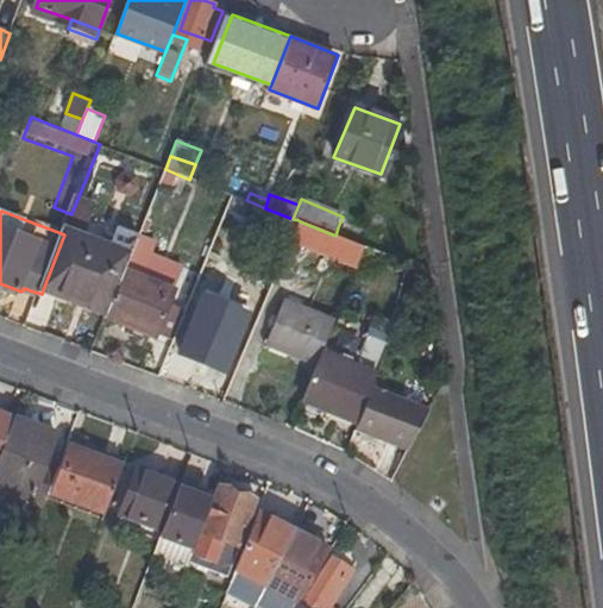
[(300,221),(290,242),(303,246),(308,233),(359,254),(362,246),(355,243),(335,236),(300,221)]
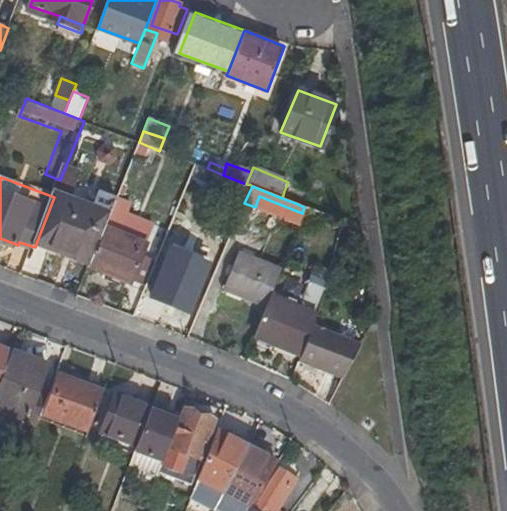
[(54,197),(37,241),(55,247),(57,241),(94,257),(108,223),(119,194),(104,189),(102,188),(97,205),(73,197),(74,194),(57,188),(54,197)]
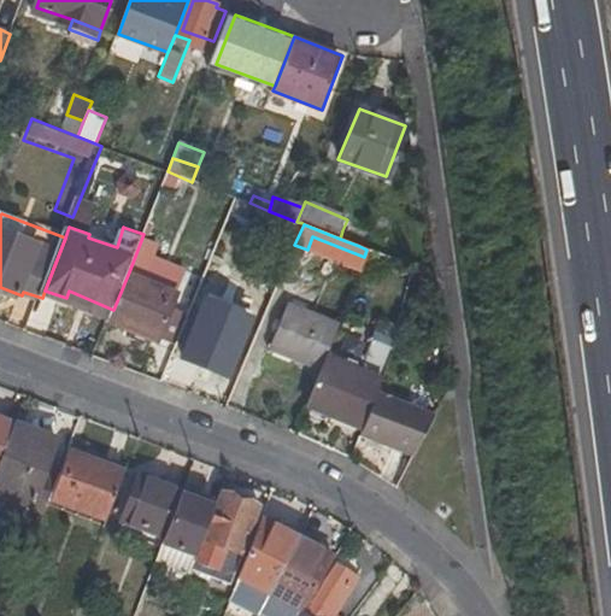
[(359,246),(363,238),(342,230),(340,239),(359,246)]
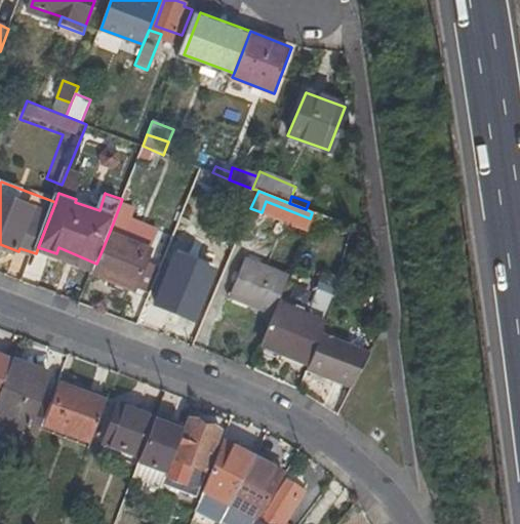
[(96,264),(94,272),(136,287),(152,245),(111,229),(96,264)]
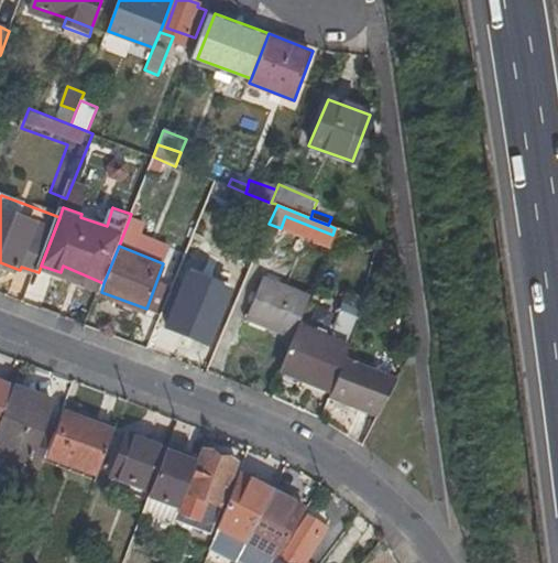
[(263,269),(244,314),(293,334),(296,327),(312,288),(263,269)]
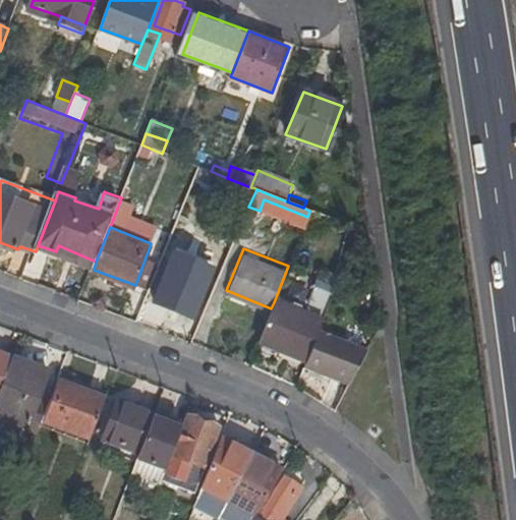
[(209,280),(172,266),(158,301),(177,308),(181,299),(198,306),(209,280)]
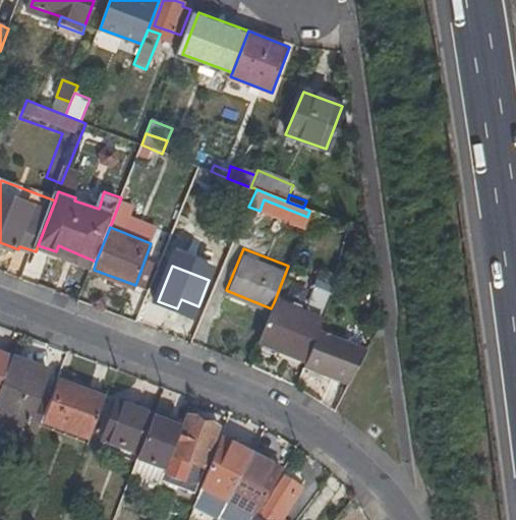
[(271,308),(258,343),(302,360),(331,293),(313,286),(302,314),(274,302),(271,308)]
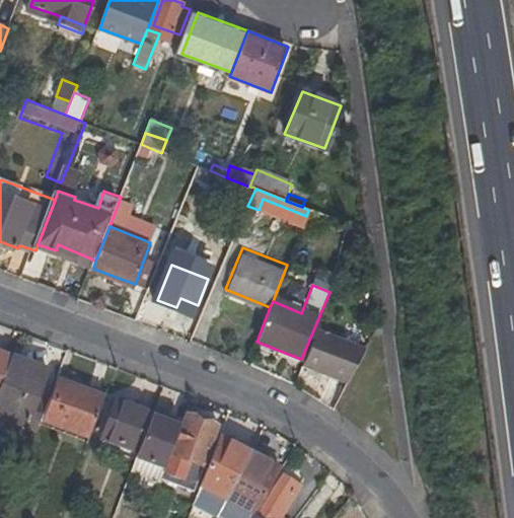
[(301,359),(297,367),(343,387),(358,348),(313,331),(301,359)]
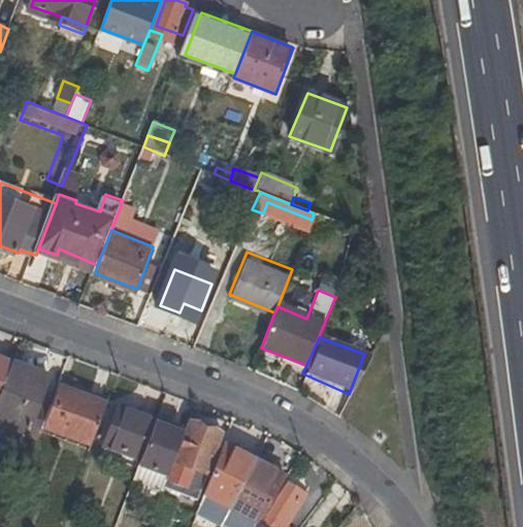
[(0,393),(13,360),(0,354),(0,393)]
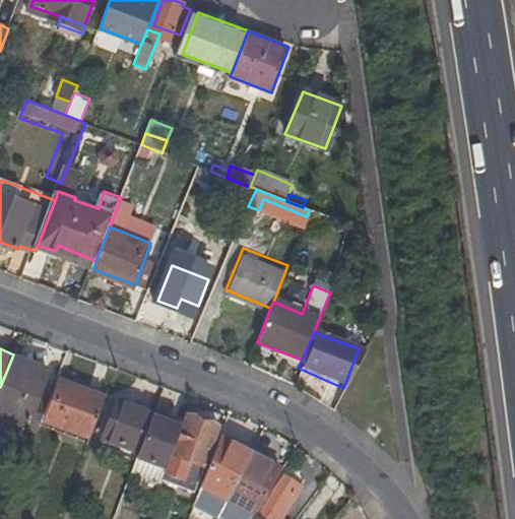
[(49,368),(13,354),(0,387),(0,415),(39,430),(46,410),(51,398),(39,394),(43,384),(49,368)]
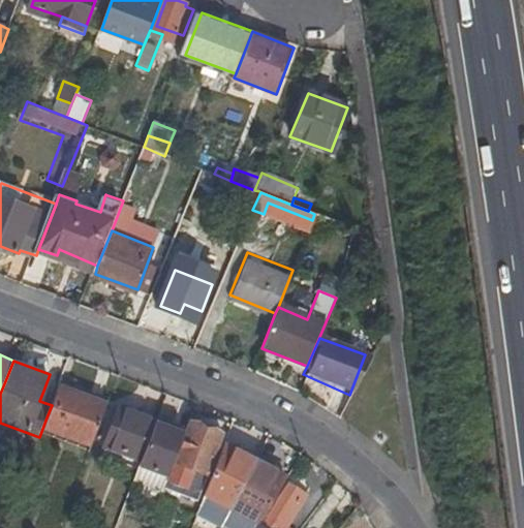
[(52,405),(47,417),(94,436),(108,401),(60,382),(56,394),(52,405)]
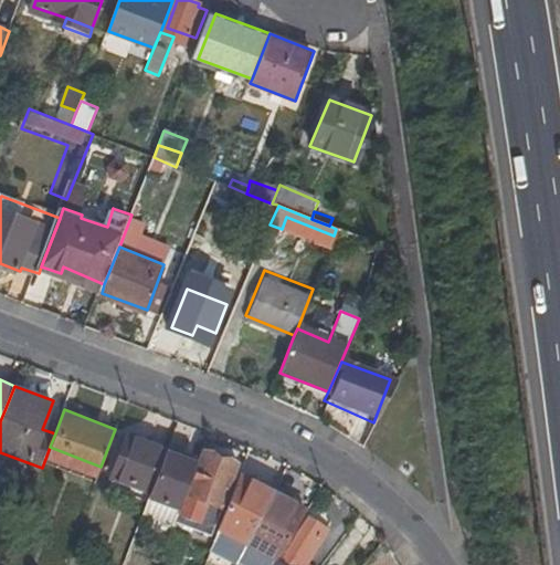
[(55,433),(60,421),(46,418),(42,429),(55,433)]
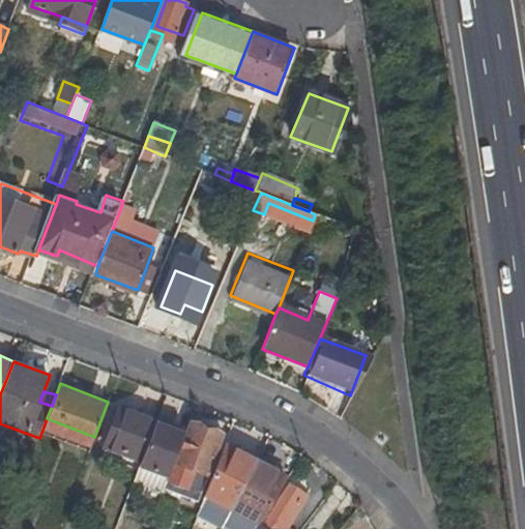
[(120,406),(107,443),(142,457),(155,420),(120,406)]
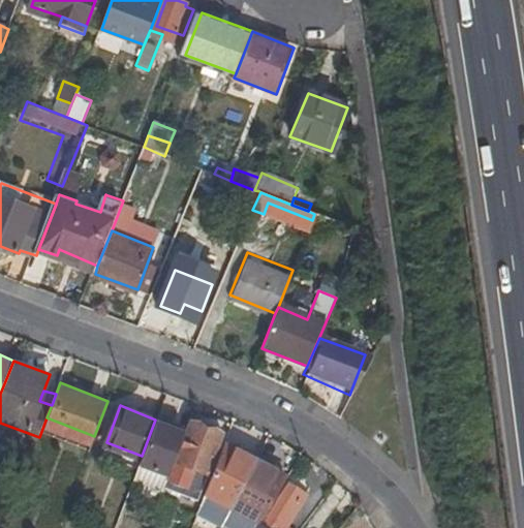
[(224,431),(190,417),(186,430),(176,458),(209,470),(224,431)]
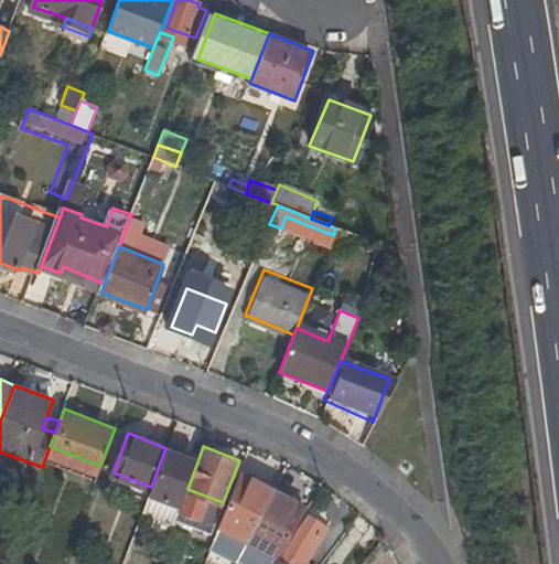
[(199,459),(165,448),(151,487),(149,493),(181,507),(187,489),(199,459)]
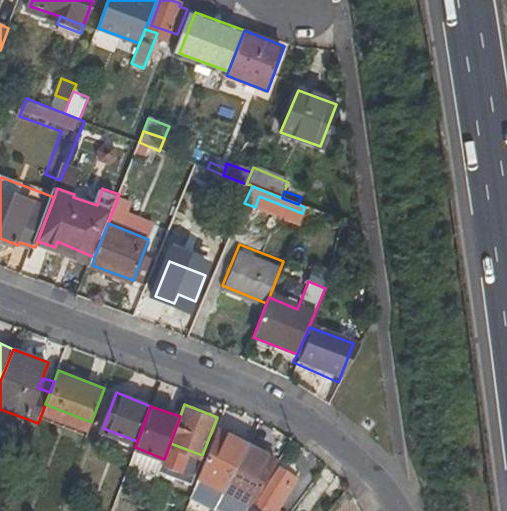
[(0,444),(4,446),(11,432),(0,426),(0,444)]
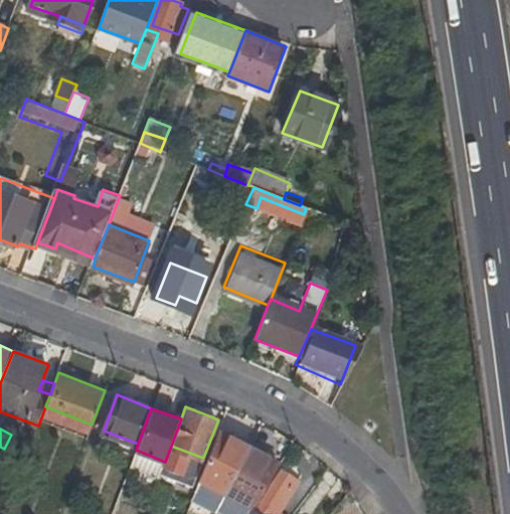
[(219,434),(202,477),(248,506),(276,469),(219,434)]
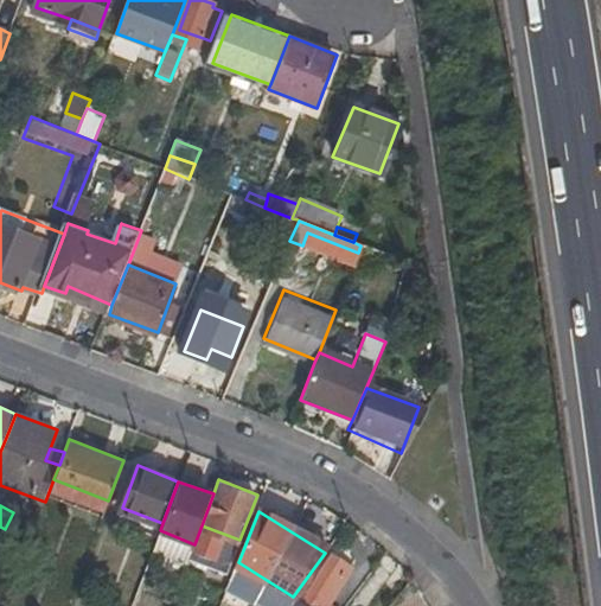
[(325,605),(350,572),(328,559),(294,605),(325,605)]
